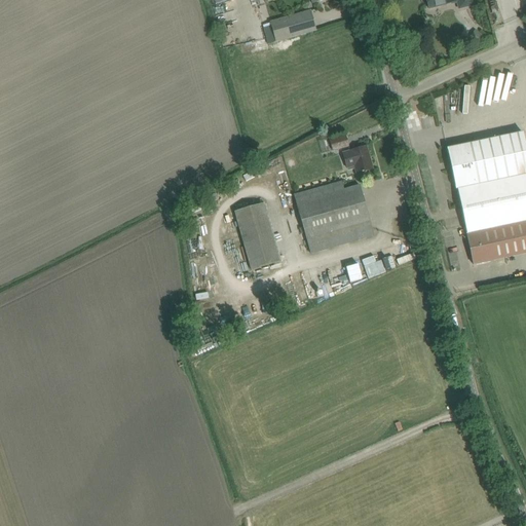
[(223,12),(242,5),(239,0),(234,0),(220,5),(223,12)]
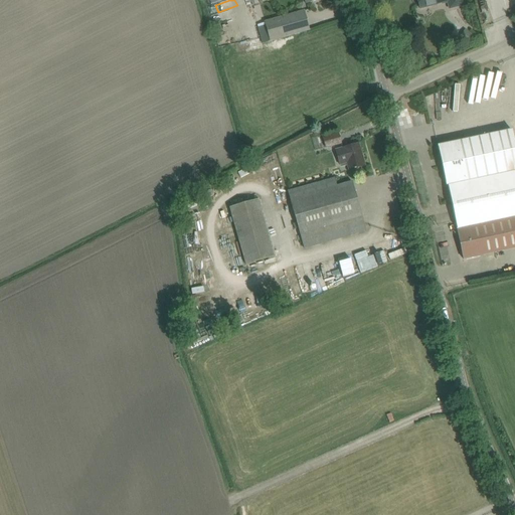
[(416,0),(419,9),(442,3),(442,2),(447,1),(450,9),(463,5),(461,0),(416,0)]
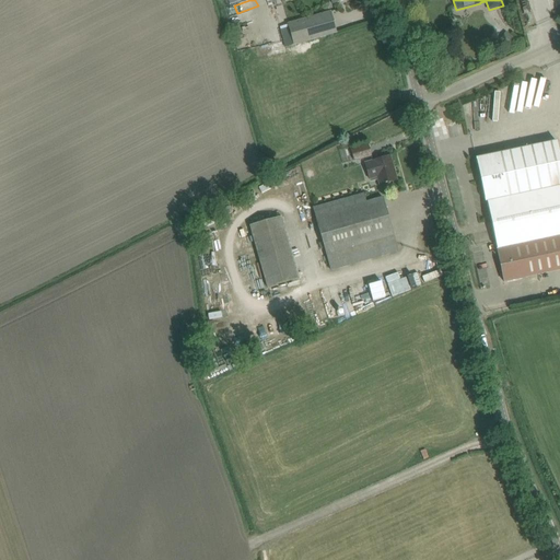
[(532,9),(533,15),(538,14),(534,0),(529,0),(528,0),(531,10),(532,9)]
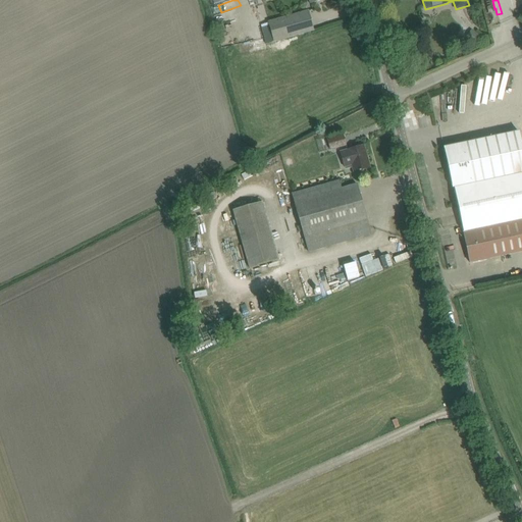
[(268,22),(269,27),(261,29),(265,44),(313,31),(308,11),(268,22)]
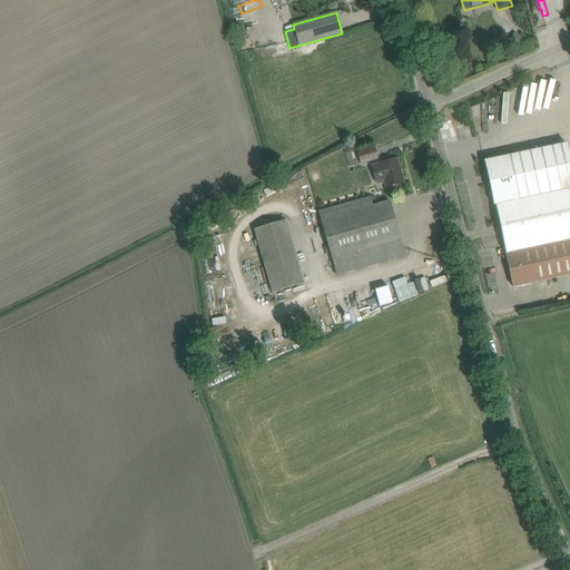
[(266,32),(264,33),(263,28),(253,30),(255,42),(267,40),(266,32)]
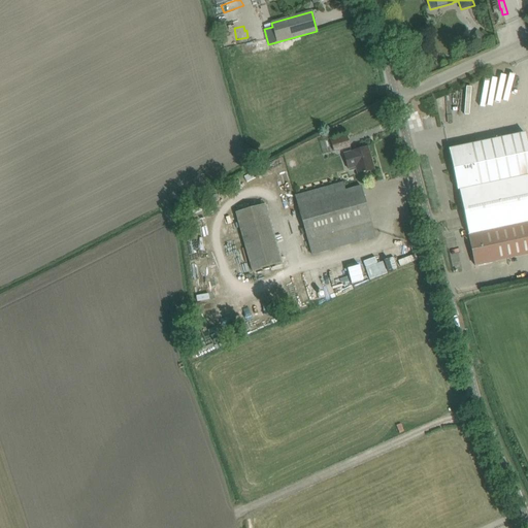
[(480,32),(474,40),(482,44),(487,36),(480,32)]
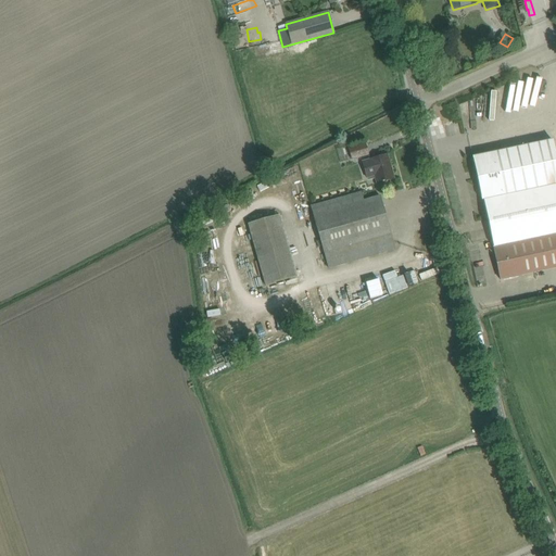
[(531,76),(534,85),(544,81),(542,73),(531,76)]
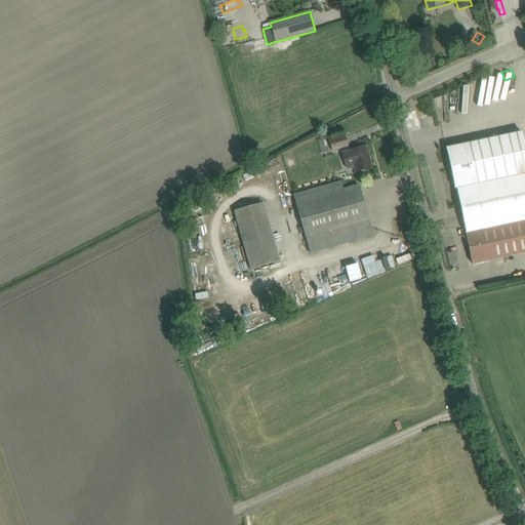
[(524,149),(524,143),(521,132),(446,149),(454,190),(456,189),(466,235),(473,265),(524,252),(524,149)]
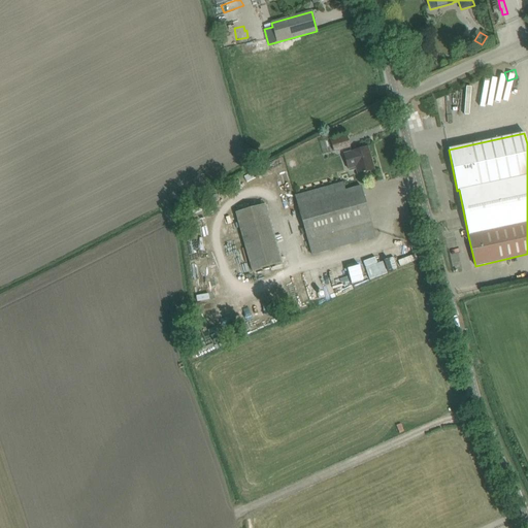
[(330,141),(333,152),(350,146),(347,136),(330,141)]
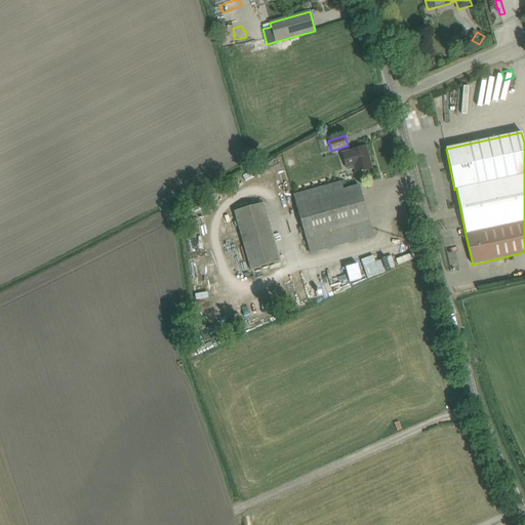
[(354,166),(356,173),(372,169),(366,146),(341,153),(346,169),(354,166)]
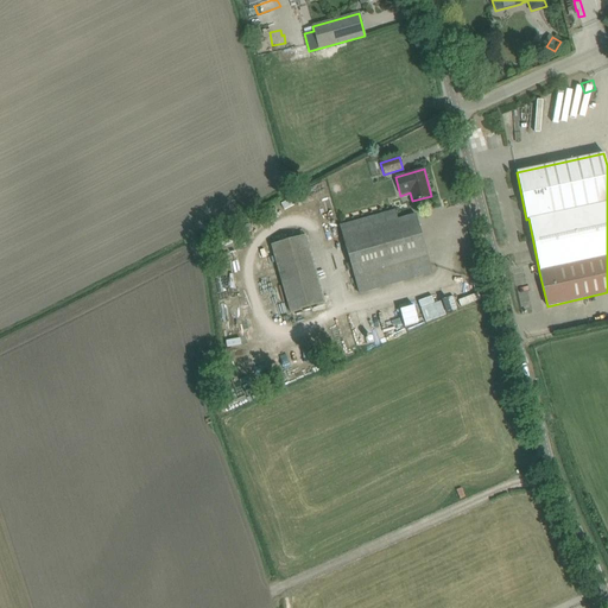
[(340,225),(342,235),(359,293),(431,273),(416,215),(398,220),(396,209),(340,225)]
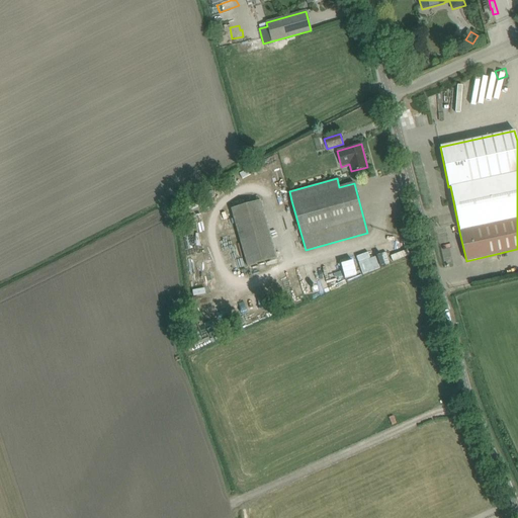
[(252,262),(282,255),(270,198),(240,205),(252,262)]
